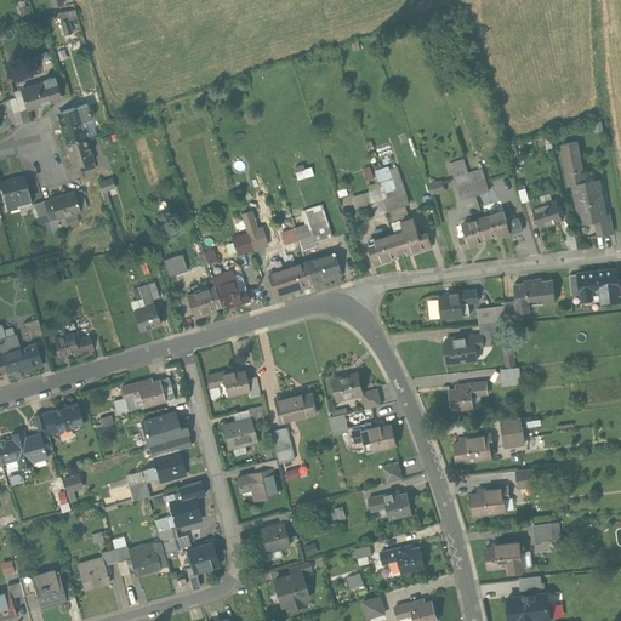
[(72,33),(68,20),(62,22),(66,35),(72,33)]
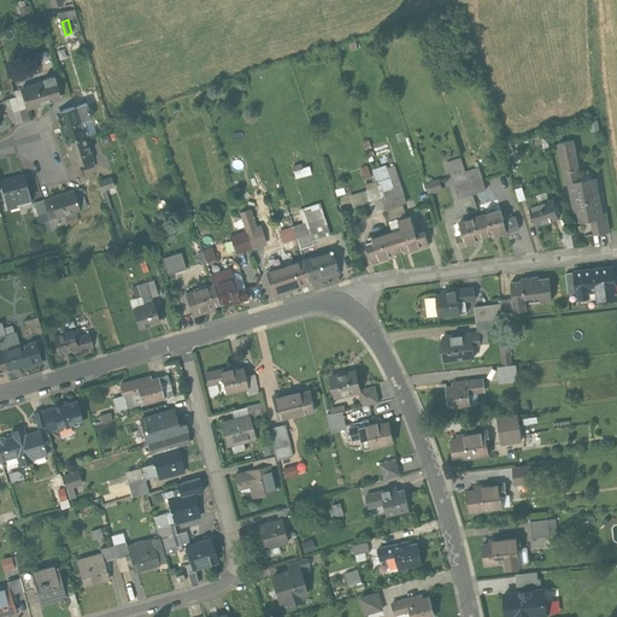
[(60,99),(54,76),(42,80),(43,82),(21,90),(25,107),(27,110),(60,99)]
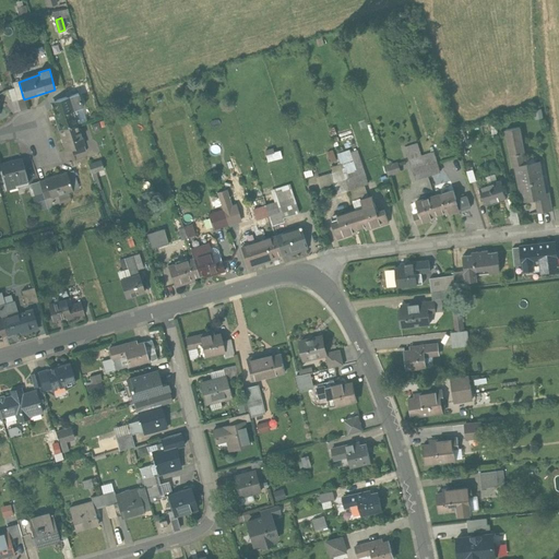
[(18,99),(23,97),(19,82),(12,83),(14,88),(18,99)]
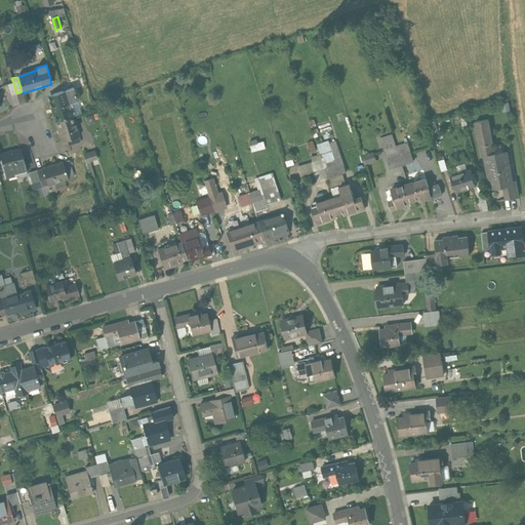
[(10,94),(16,93),(13,83),(7,84),(10,94)]
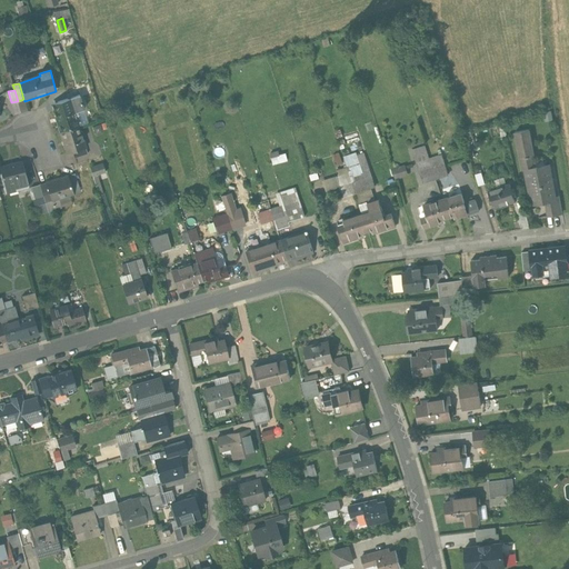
[(83,109),(79,95),(51,103),(60,132),(61,131),(78,126),(73,112),(83,109)]
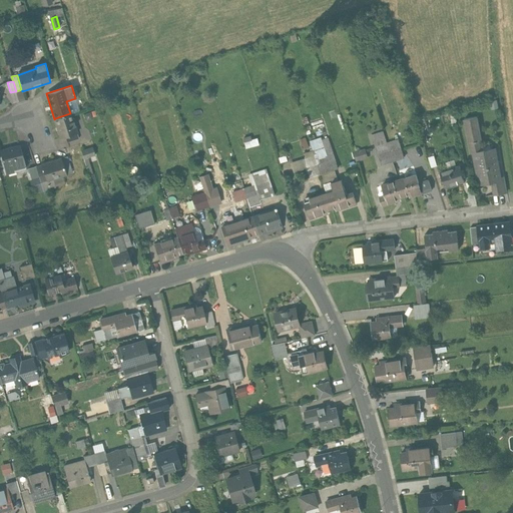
[(71,113),(70,113),(55,118),(61,138),(66,137),(77,134),(71,113)]
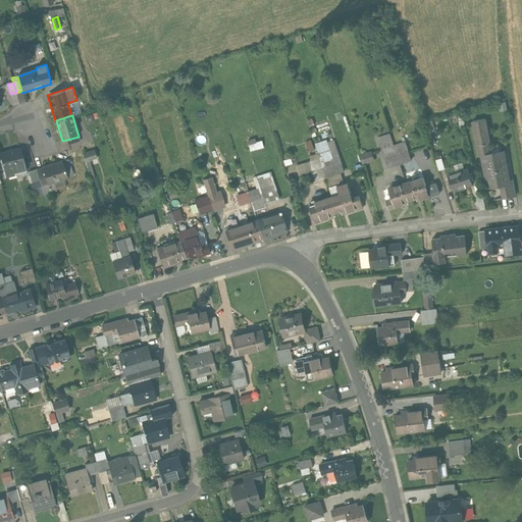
[(481,156),(484,156),(484,155),(482,146),(489,145),(484,119),(472,122),(478,157),(481,156)]
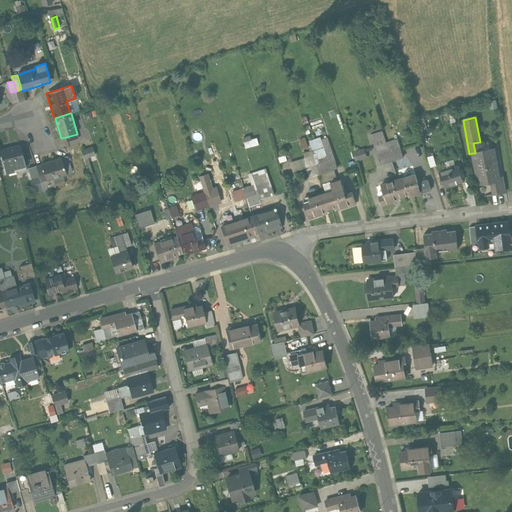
[(78,139),(77,134),(66,137),(68,142),(78,139)]
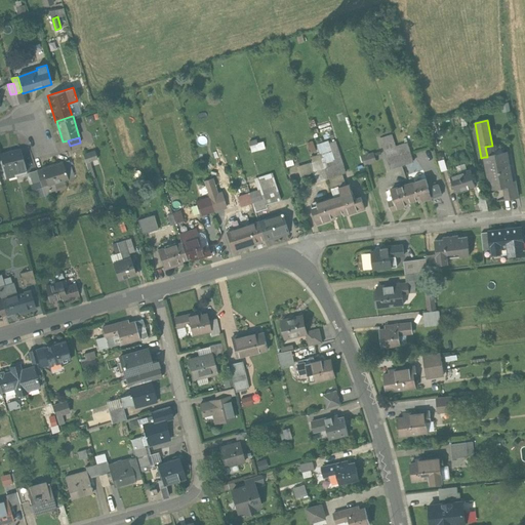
[(265,137),(251,142),(253,152),(268,148),(265,137)]
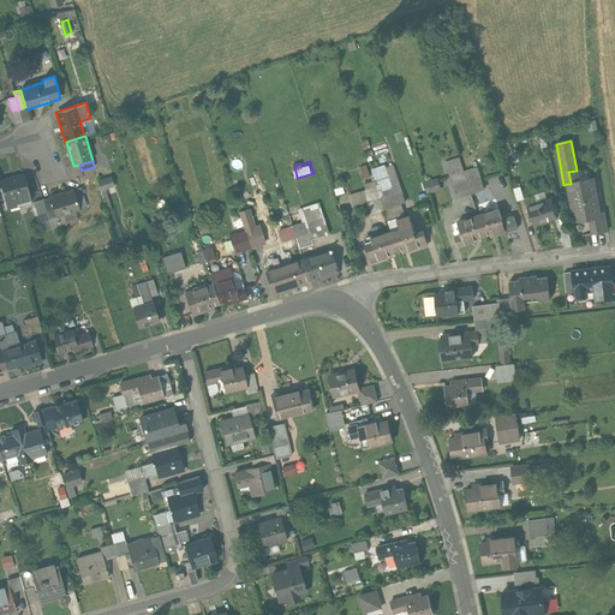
[(22,175),(0,180),(0,185),(6,208),(29,202),(22,175)]
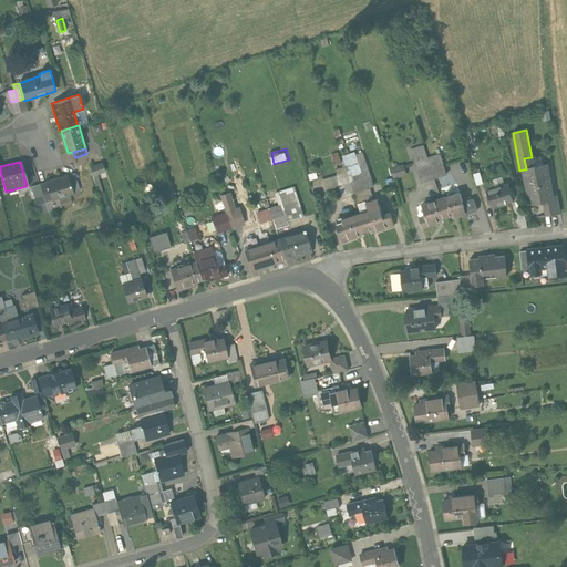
[(102,165),(90,168),(92,177),(104,174),(102,165)]
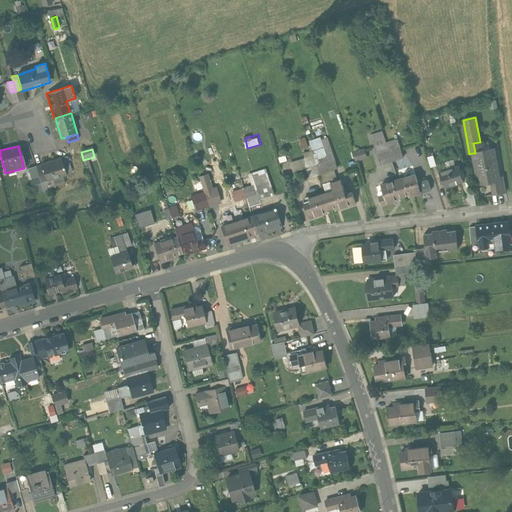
[(389,152),(392,161),(403,158),(400,149),(389,152)]
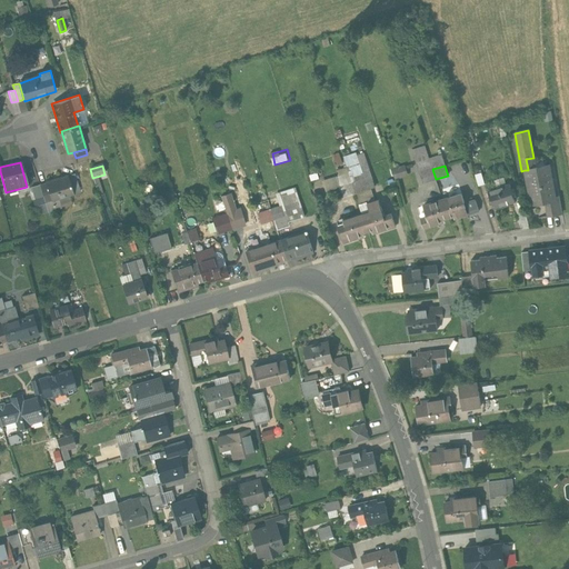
[(528,170),(525,170),(531,206),(546,202),(553,201),(552,198),(547,170),(536,172),(535,168),(528,169),(528,170)]
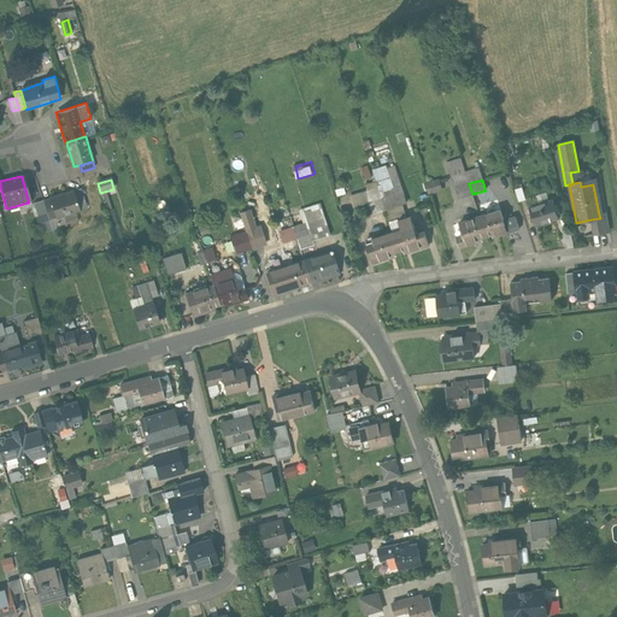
[(469,183),(456,188),(459,199),(472,194),(469,183)]
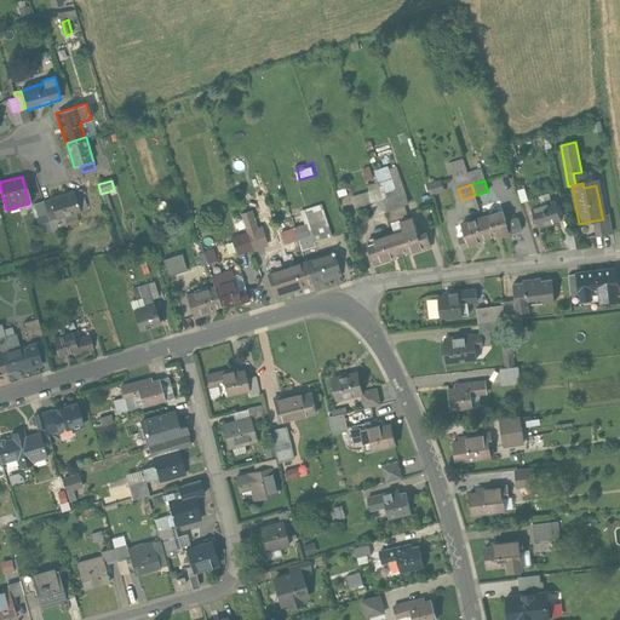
[(527,187),(518,189),(522,201),(530,199),(527,187)]
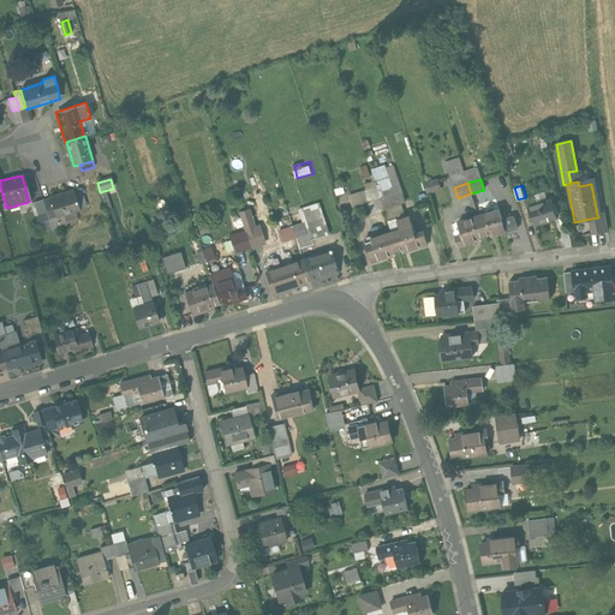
[(87,207),(81,189),(73,190),(79,209),(87,207)]
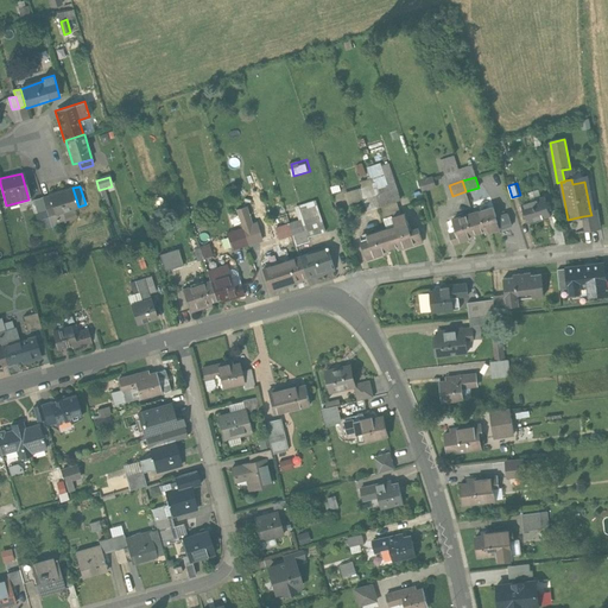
[(112,187),(99,190),(105,209),(111,207),(107,195),(113,192),(112,187)]
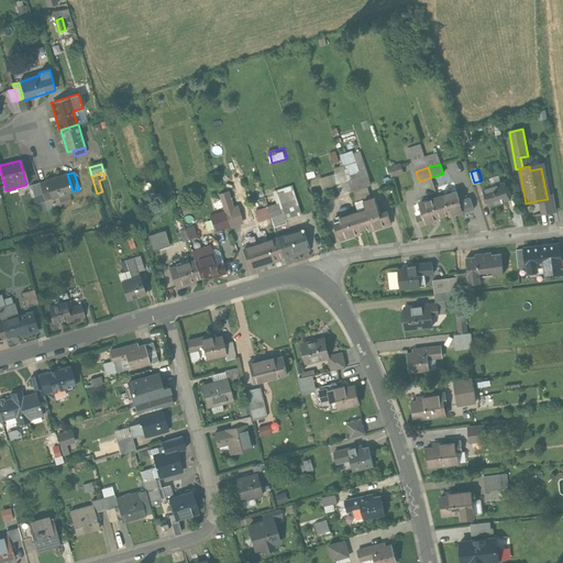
[(47,194),(42,195),(47,211),(51,210),(61,207),(58,197),(74,192),(73,191),(67,174),(44,181),(47,194)]
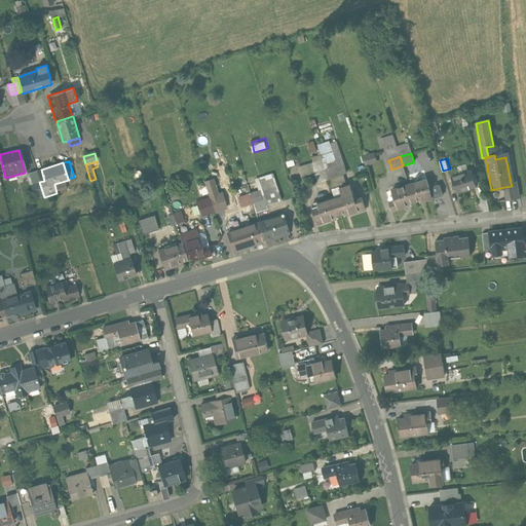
[(326,170),(329,179),(340,175),(337,165),(326,170)]
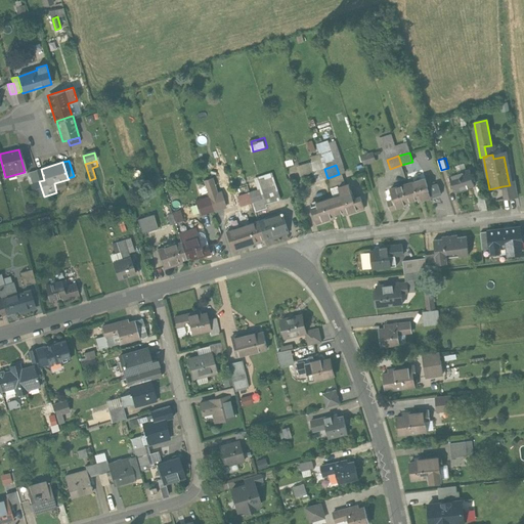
[(324,169),(313,172),(316,182),(328,178),(324,169)]
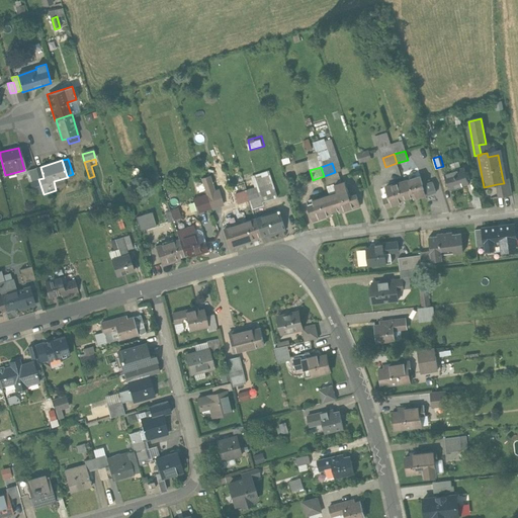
[(464,168),(444,174),(449,190),(469,184),(464,168)]
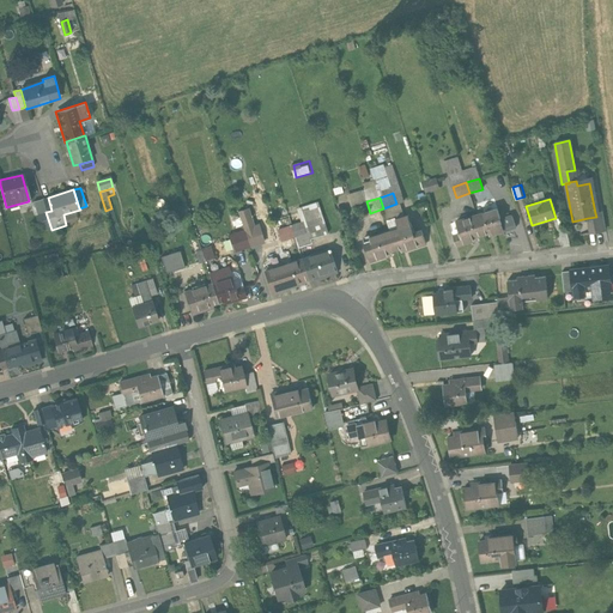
[(46,212),(42,200),(32,202),(36,216),(46,212)]
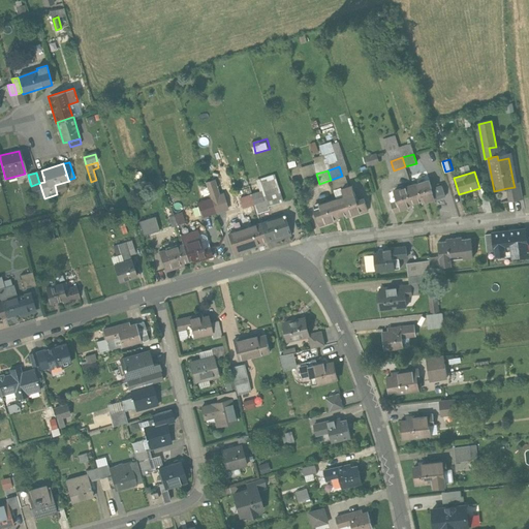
[(429,181),(411,186),(416,203),(425,199),(426,203),(441,198),(438,188),(433,190),(429,181)]
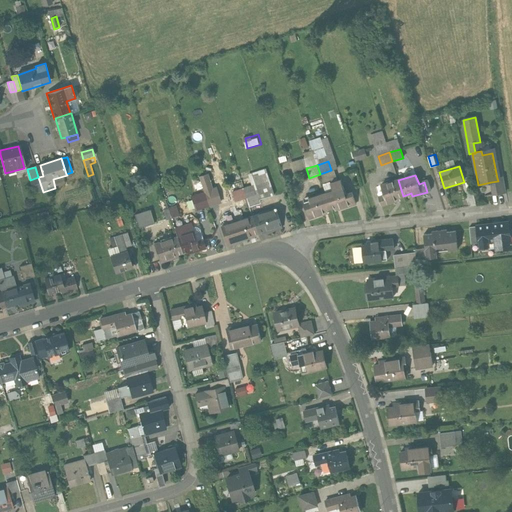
[(30,180),(34,194),(43,192),(38,177),(30,180)]
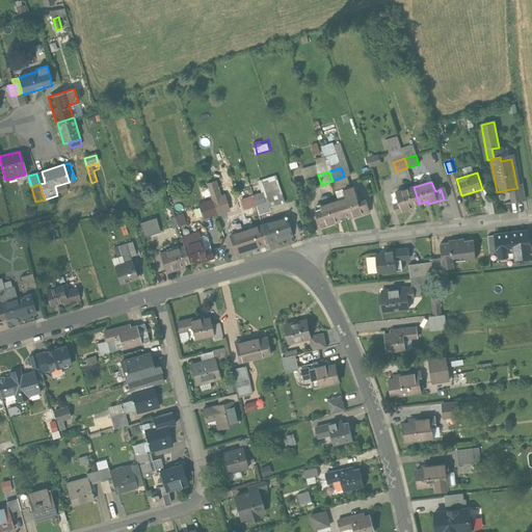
[(262,184),(250,188),(254,196),(256,206),(267,203),(269,209),(284,202),(280,187),(264,192),(262,184)]
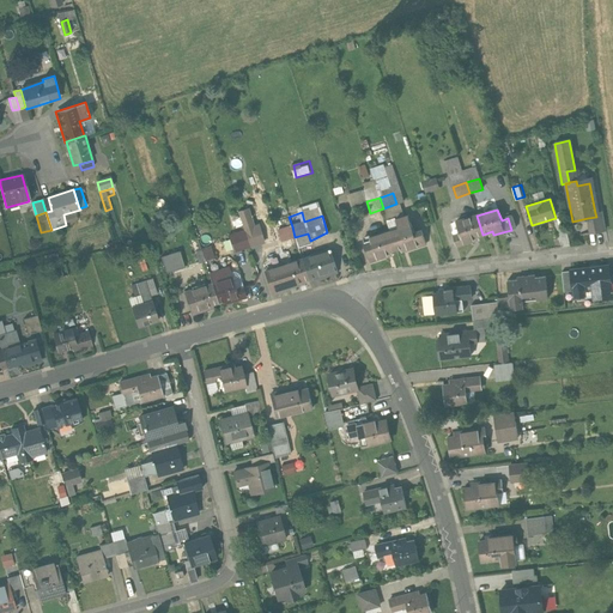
[(596,217),(588,218),(588,222),(592,222),(593,234),(605,232),(601,213),(595,213),(596,217)]
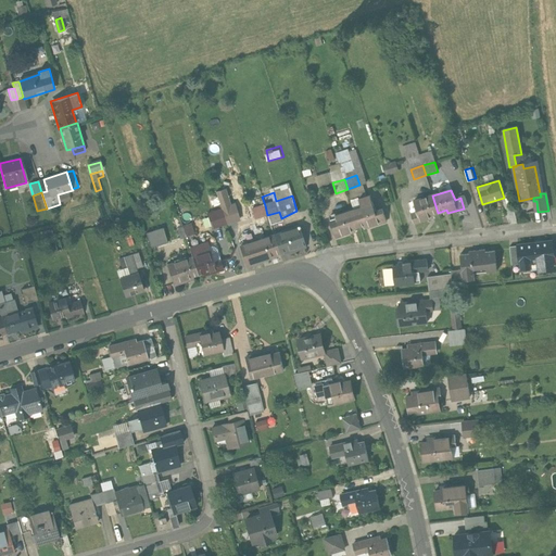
[(432,196),(414,202),(417,212),(412,214),(415,224),(431,218),(430,215),(438,213),(432,196)]
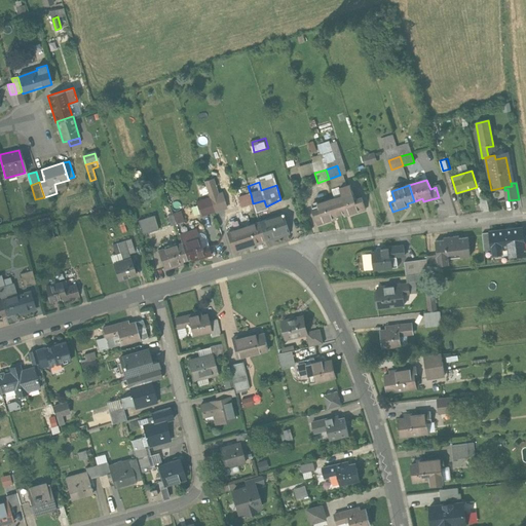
[(352,192),(335,198),(340,215),(343,213),(344,217),(365,210),(361,197),(354,199),(352,192)]
